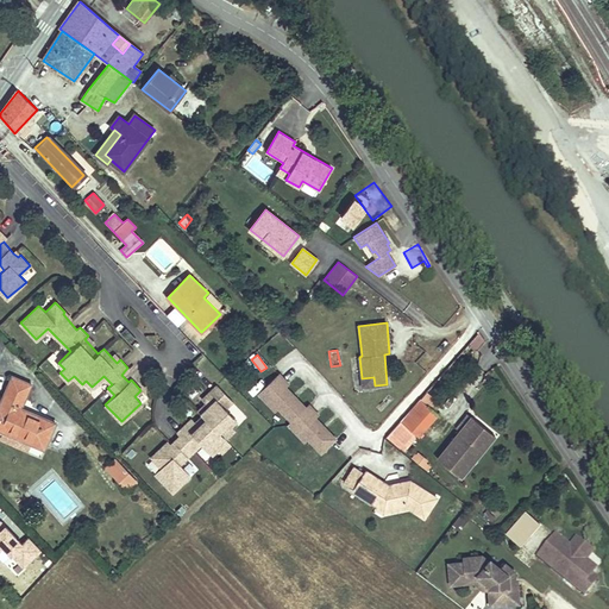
[(321,452),(337,438),(315,416),(319,414),(309,405),(306,407),(286,387),(288,383),(280,374),(259,394),(268,403),(271,401),(278,408),(293,422),(289,425),(297,434),(301,432),(308,439),(321,452)]
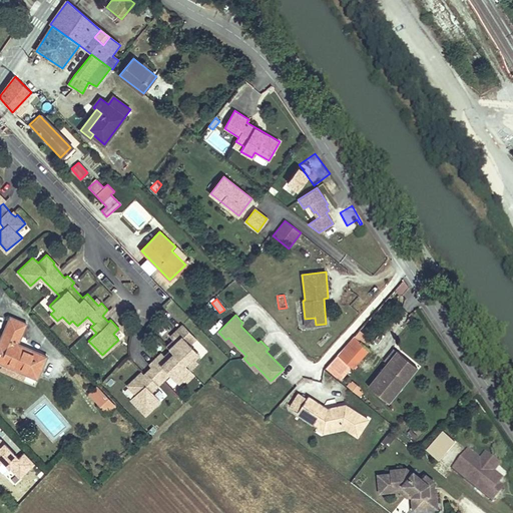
[(315,318),(305,319),(306,326),(316,325),(315,318)]
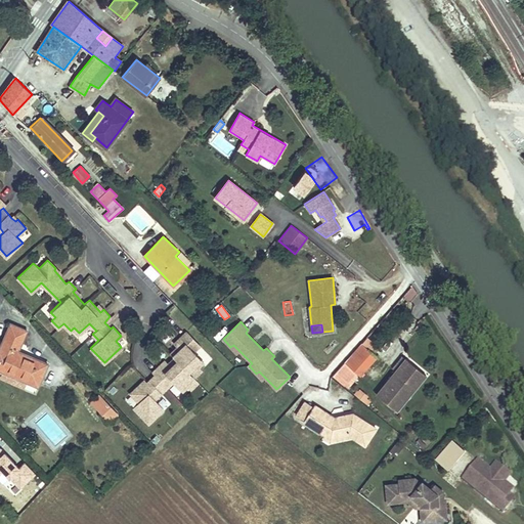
[(48,364),(18,351),(26,335),(10,329),(0,351),(0,365),(9,369),(7,373),(39,386),(48,364)]
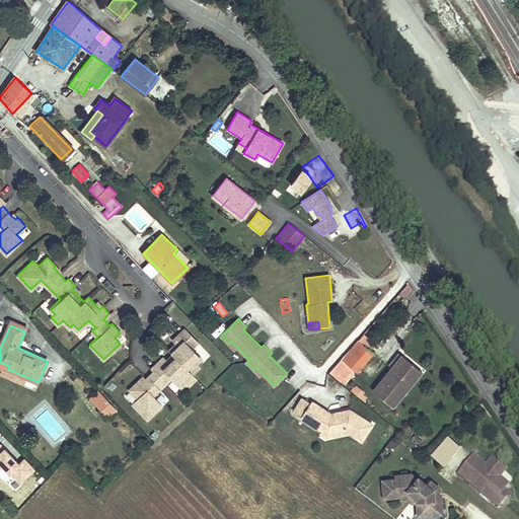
[(139,396),(133,401),(148,417),(162,402),(153,393),(171,375),(181,385),(187,380),(190,383),(197,376),(193,371),(200,364),(197,361),(202,356),(192,346),(199,340),(186,326),(178,332),(181,336),(175,342),(169,348),(173,352),(166,359),(161,364),(158,361),(152,367),(154,369),(146,377),(141,381),(139,379),(130,387),(139,396)]
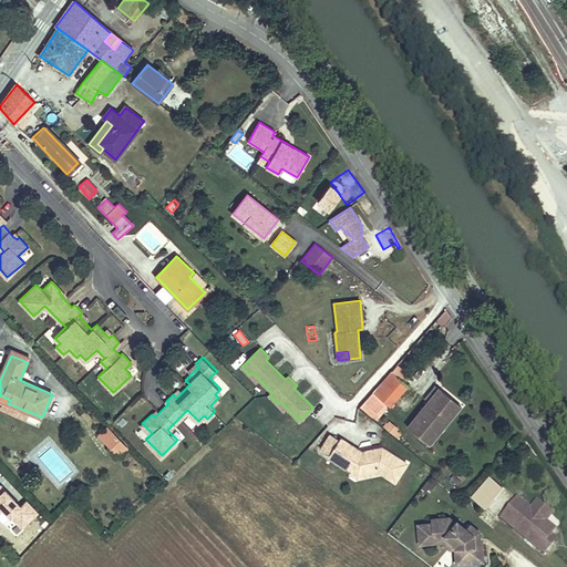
[(195,363),(188,370),(192,373),(198,367),(195,363)]
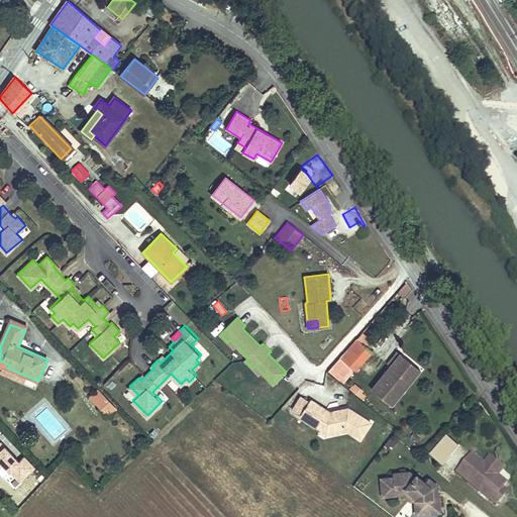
[(355,372),(373,352),(357,338),(340,357),(355,372)]
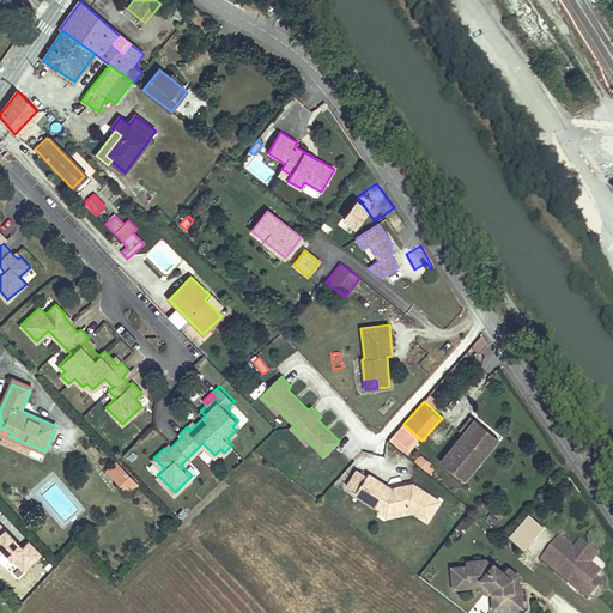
[(280,411),(273,404),(269,406),(278,413),(280,411)]
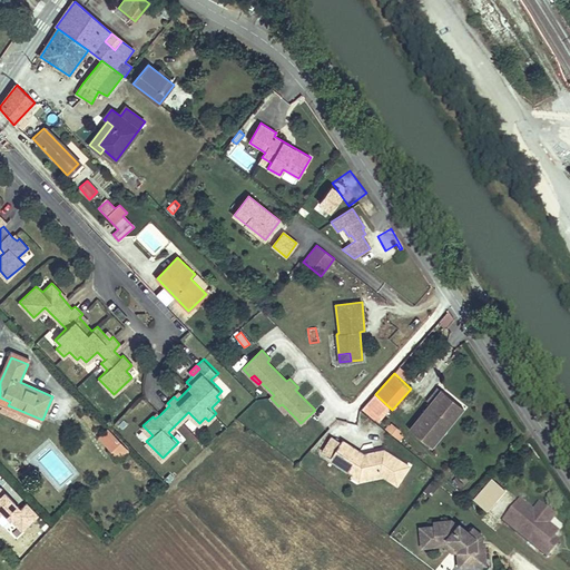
[(179,390),(174,396),(177,400),(183,394),(179,390)]
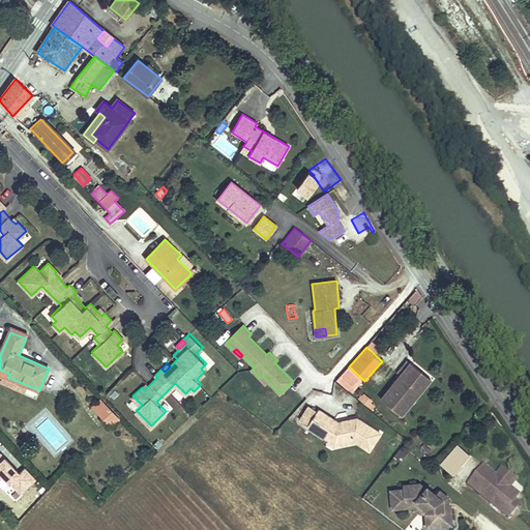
[(401,415),(425,385),(417,379),(423,373),(411,362),(381,400),(401,415)]
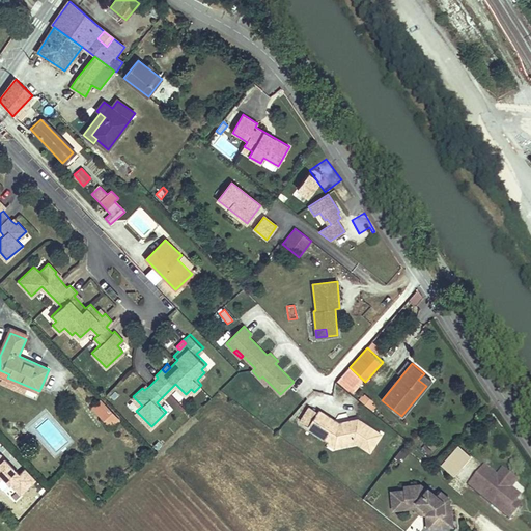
[(9,374),(0,370),(0,382),(25,393),(28,387),(7,378),(9,374)]
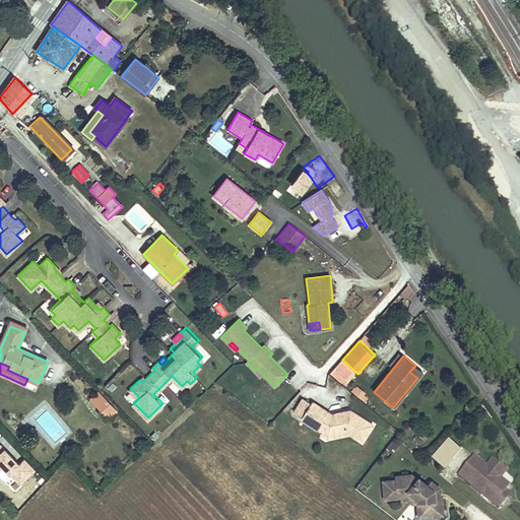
[(423,372),(415,366),(409,372),(417,378),(423,372)]
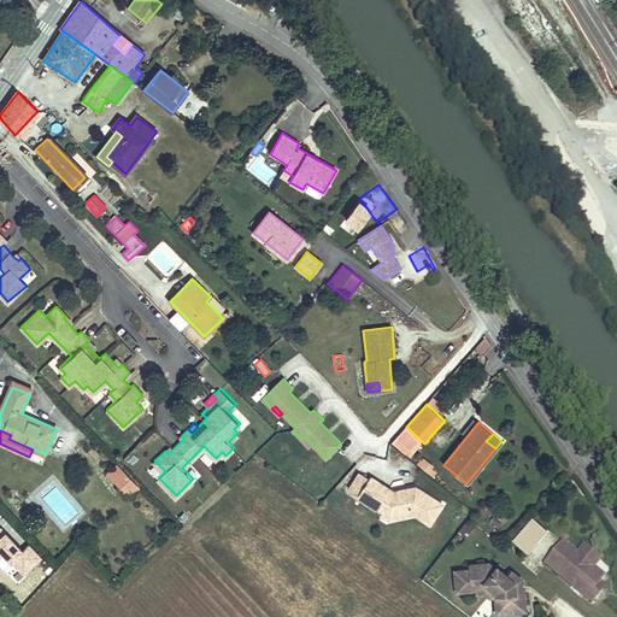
[(312,445),(305,438),(301,440),(309,447),(312,445)]
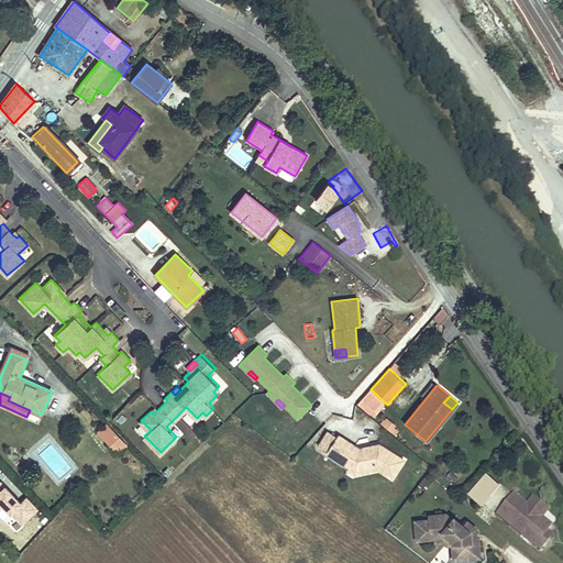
[(398,431),(395,428),(386,420),(383,424),(395,435),(398,431)]
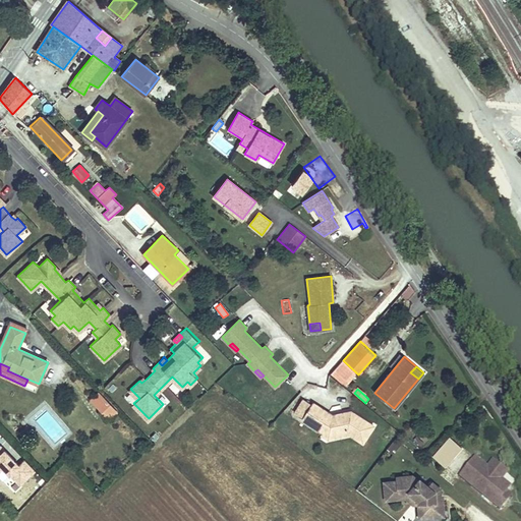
[(121,396),(131,405),(134,401),(125,392),(121,396)]
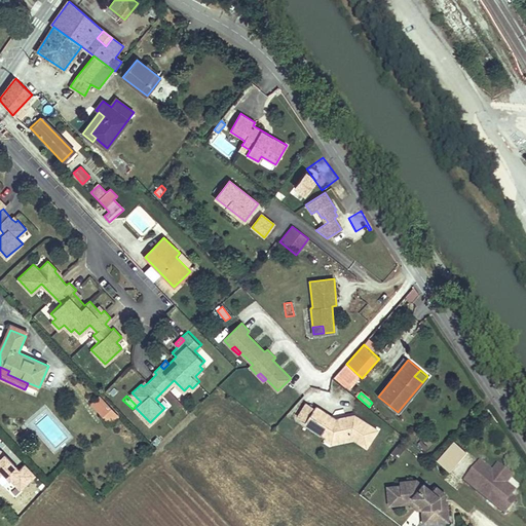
[(109,406),(100,397),(92,404),(103,413),(109,406)]
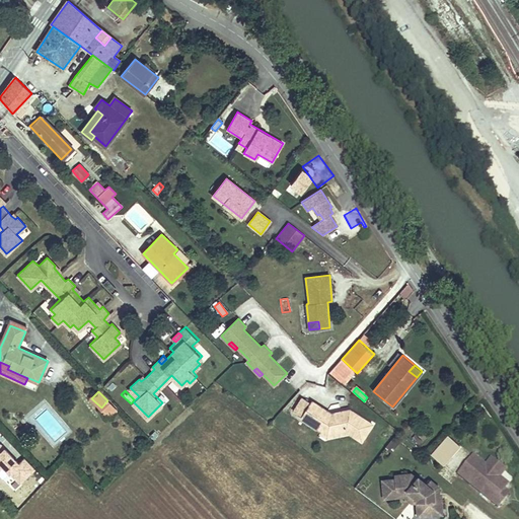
[(372,424),(350,410),(348,413),(342,413),(342,412),(331,413),(312,400),(310,403),(302,398),(294,412),(302,417),(301,419),(322,432),(324,428),(330,431),(345,428),(345,431),(362,441),(372,424)]
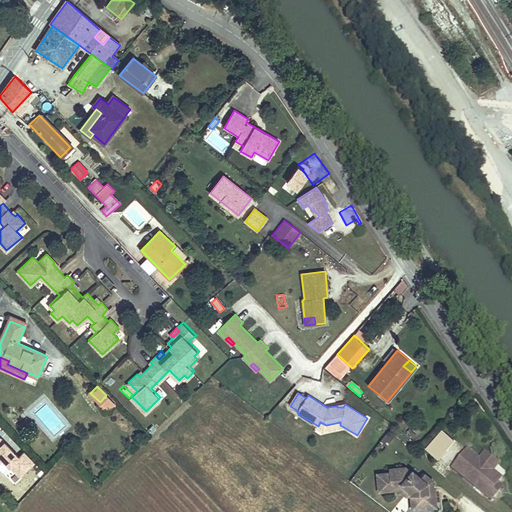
[(100,402),(108,411),(115,404),(106,395),(100,402)]
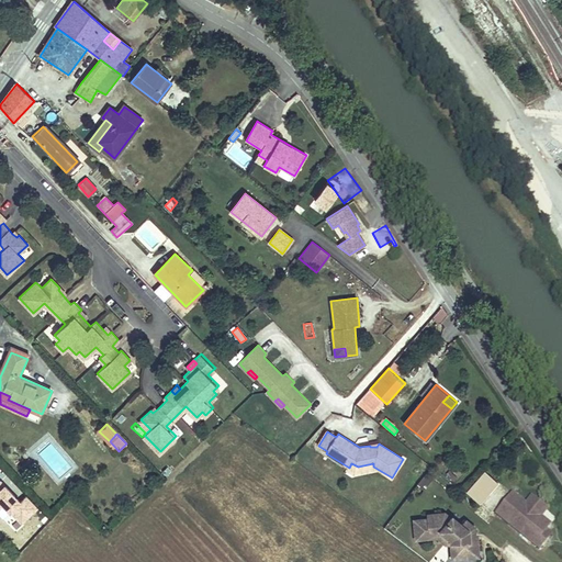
[(27,473),(36,467),(31,460),(22,467),(27,473)]
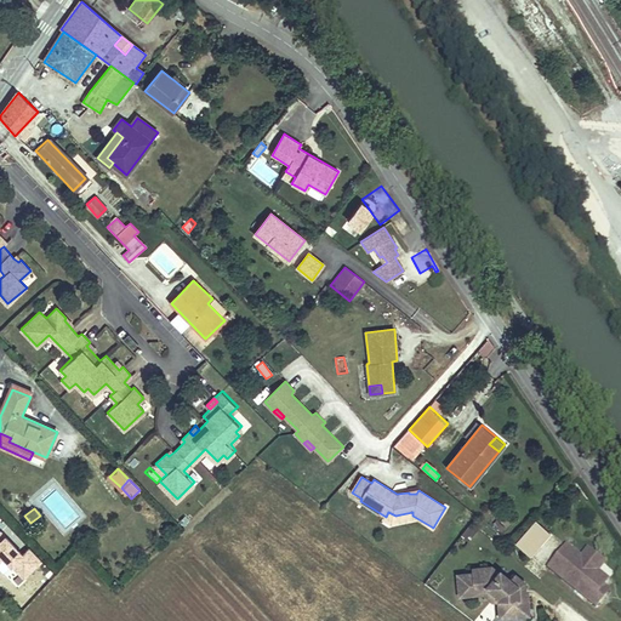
[(396,516),(388,512),(383,519),(392,524),(412,519),(412,516),(412,512),(396,516)]
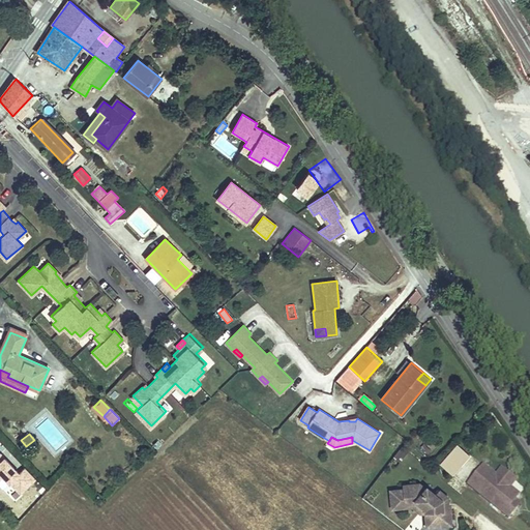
[(400,462),(408,451),(402,446),(393,458),(400,462)]
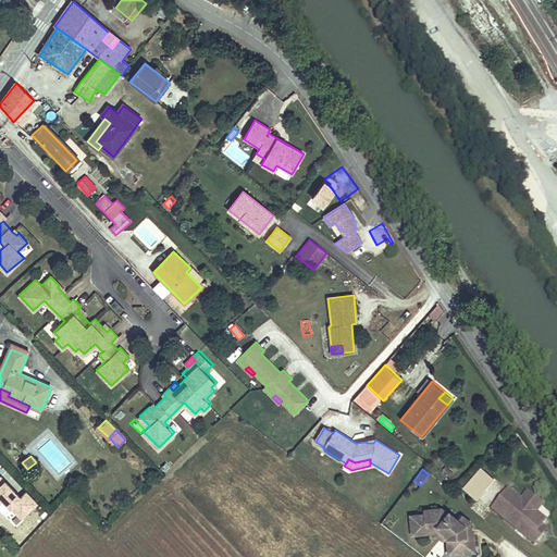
[(539,510),(524,498),(522,502),(508,491),(493,509),(535,544),(541,537),(531,529),(536,522),(541,525),(545,520),(536,514),(539,510)]
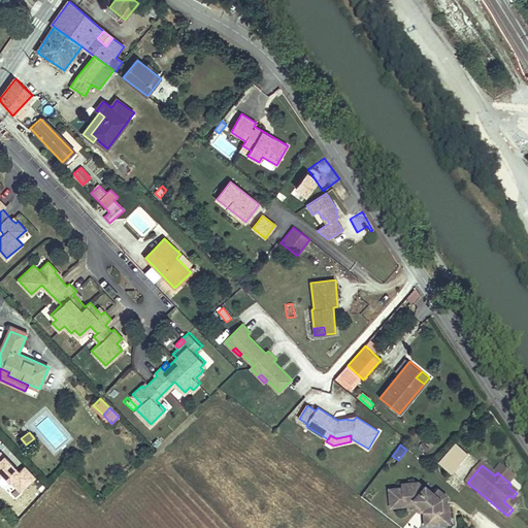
[(500,468),(497,472),(510,484),(514,479),(500,468)]
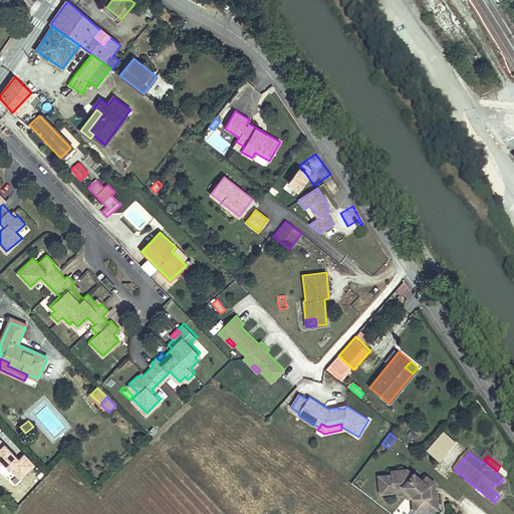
[(438,509),(436,482),(427,474),(423,479),(414,471),(411,474),(407,471),(392,472),(392,476),(379,476),(380,493),(401,491),(404,486),(413,493),(414,497),(414,503),(426,502),(427,510),(438,509)]
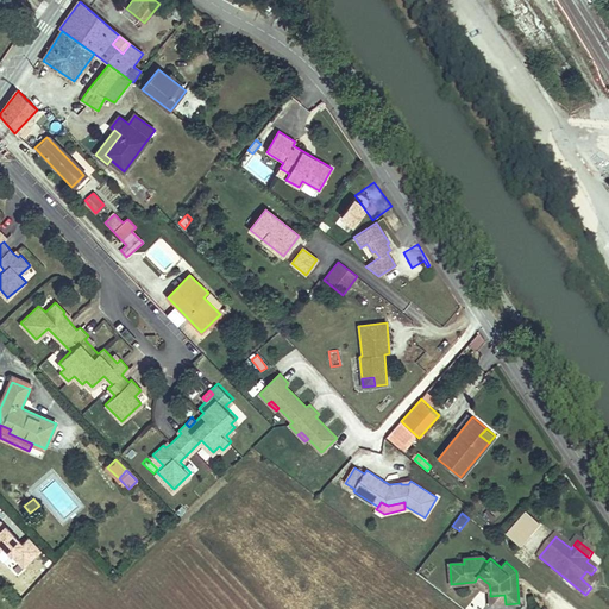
[(581,578),(591,588),(597,581),(591,575),(586,571),(581,578)]
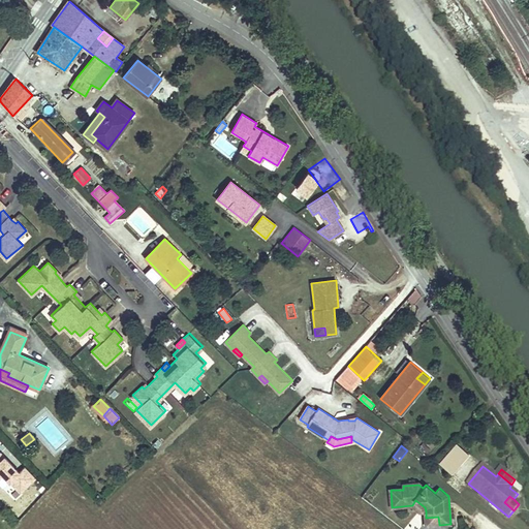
[(425,507),(415,500),(412,505),(421,512),(426,511),(425,507)]
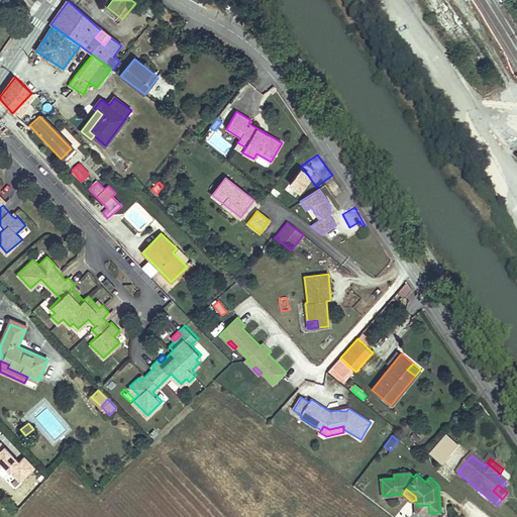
[(428,505),(416,506),(416,514),(429,513),(428,505)]
